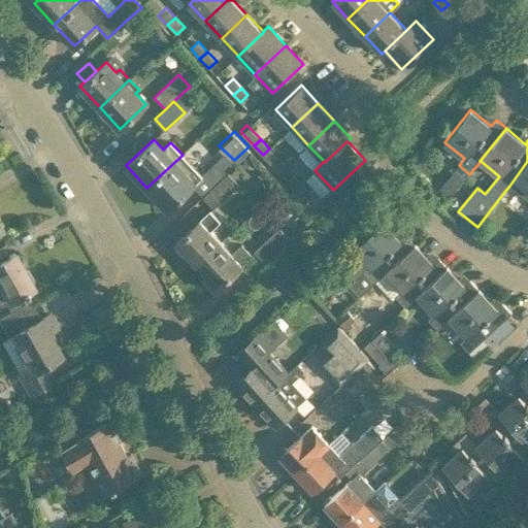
[(278,158),(269,149),(263,155),(271,164),(278,158)]
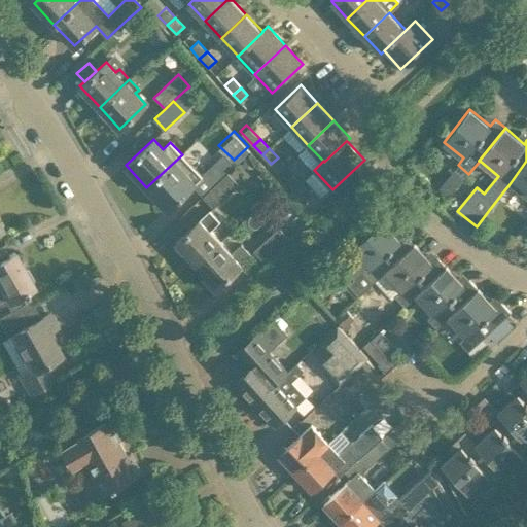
[(195,168),(182,154),(146,187),(168,210),(203,177),(195,168)]
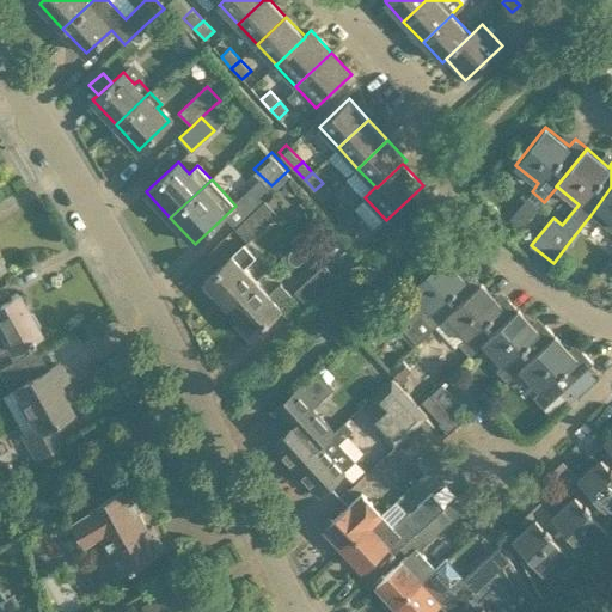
[(261,179),(237,201),(250,215),(264,201),(273,193),(261,179)]
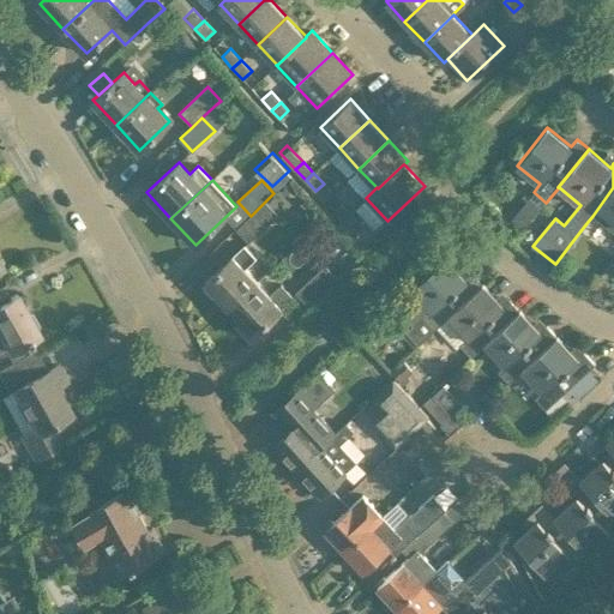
[(613,187),(599,208),(593,216),(613,232),(613,187)]
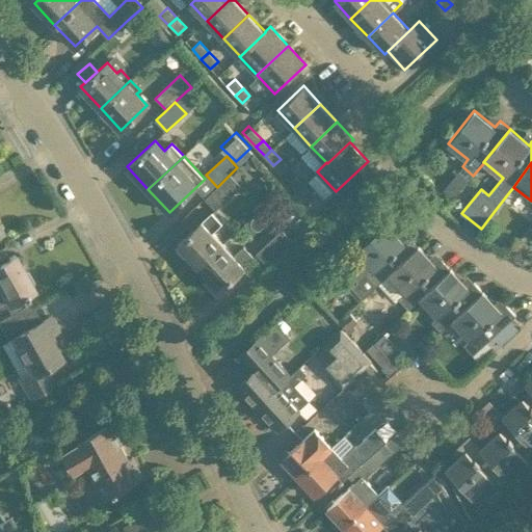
[(241,186),(230,175),(217,187),(207,196),(205,198),(215,210),(241,186)]
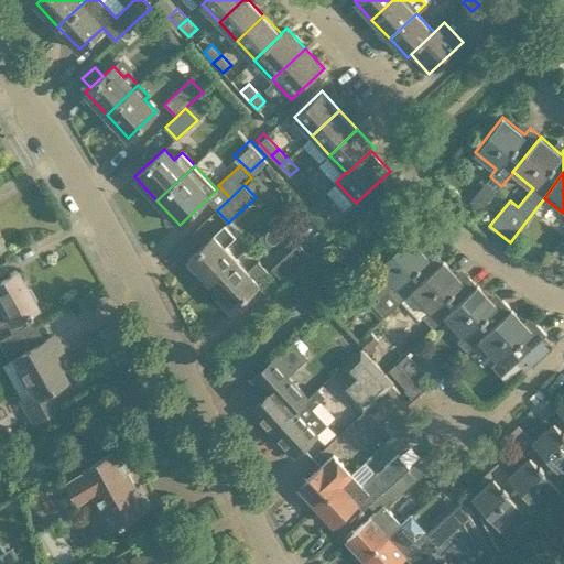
[(307,193),(314,201),(315,202),(322,195),(314,187),(307,193)]
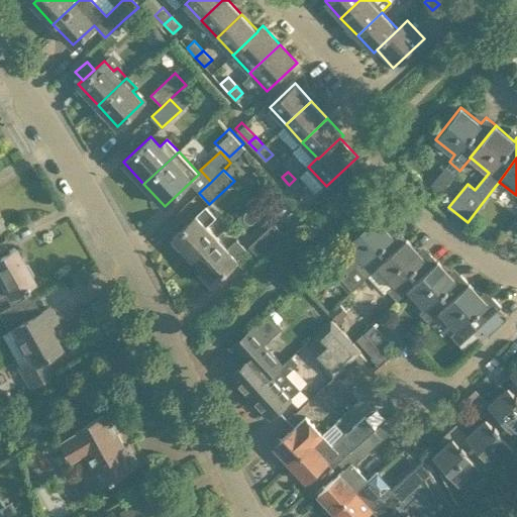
[(304,189),(295,179),(289,185),(288,184),(284,188),(294,199),(304,189)]
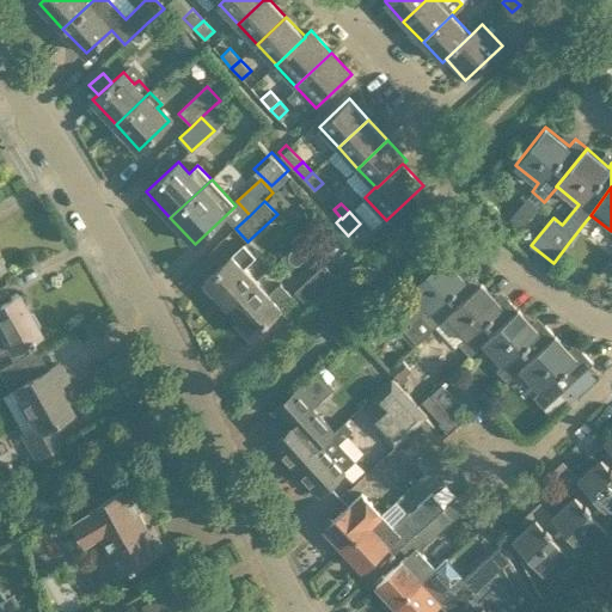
[(228,307),(256,281),(244,268),(255,257),(243,245),(204,281),(228,307)]
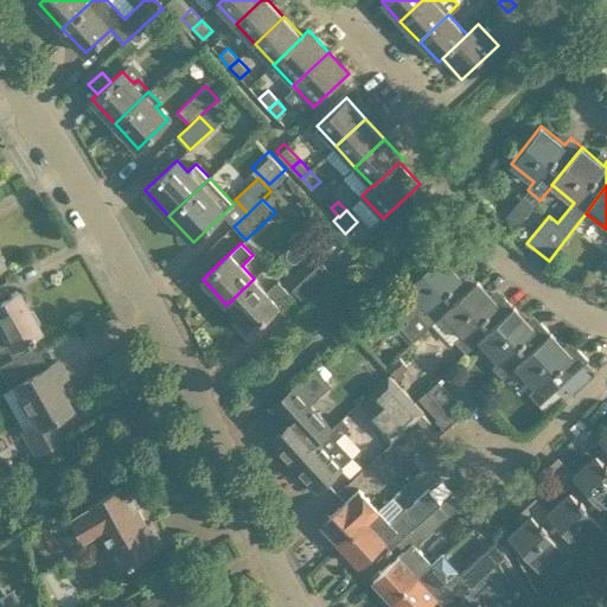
[(408,321),(401,327),(413,343),(429,328),(442,315),(442,314),(478,281),(467,270),(460,261),(458,263),(449,254),(445,254),(441,256),(441,255),(406,287),(423,308),(408,321)]
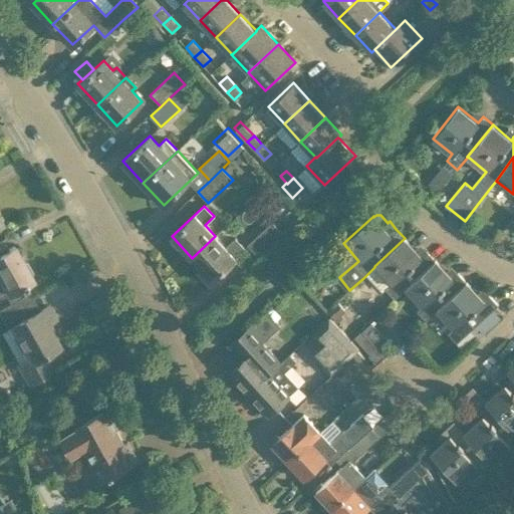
[(283,233),(273,221),(248,245),(258,256),(283,233)]
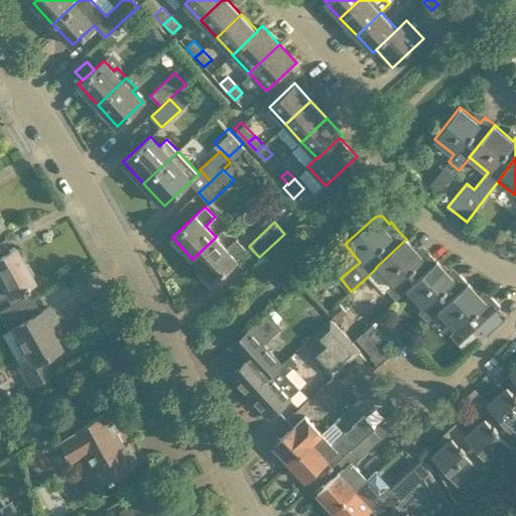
[(227,249),(216,237),(192,259),(202,269),(200,271),(211,283),(247,250),(237,239),(227,249)]
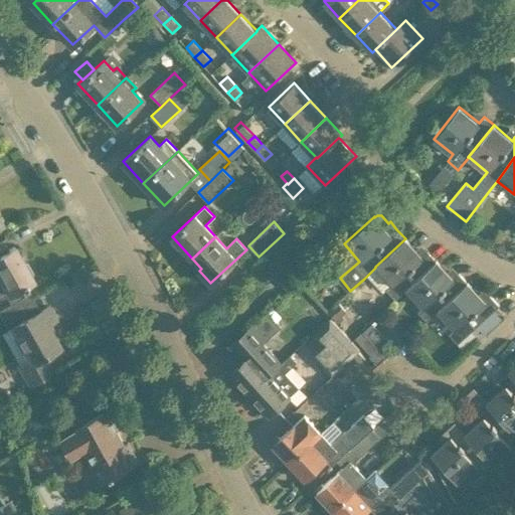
[(422,256),(405,238),(375,267),(375,268),(391,285),(386,290),(395,300),(407,289),(438,261),(428,250),(422,256)]
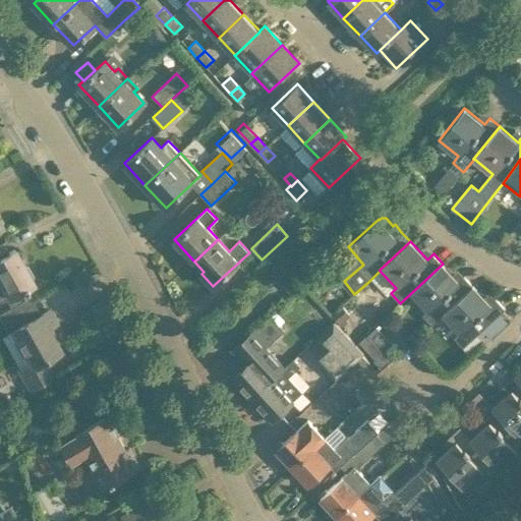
[(0,296),(2,300),(6,298),(16,292),(23,288),(24,290),(25,289),(29,288),(27,286),(34,283),(32,280),(33,275),(27,266),(22,264),(13,248),(0,255),(0,296)]
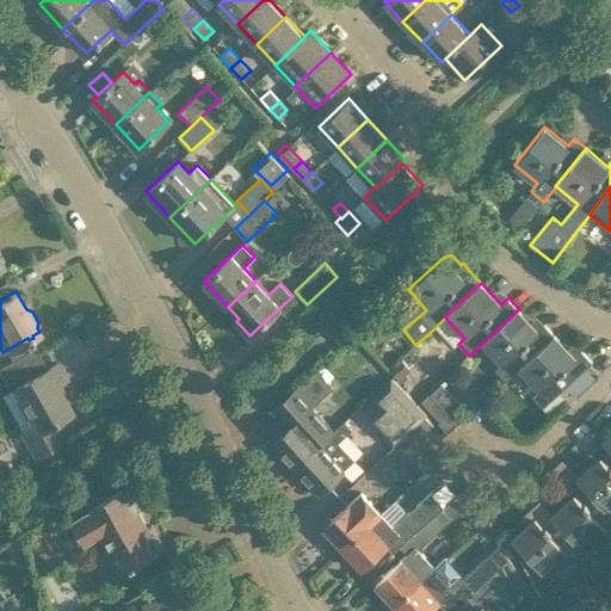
[(538,331),(519,309),(483,343),(503,364),(497,370),(506,381),(555,335),(544,323),(538,331)]
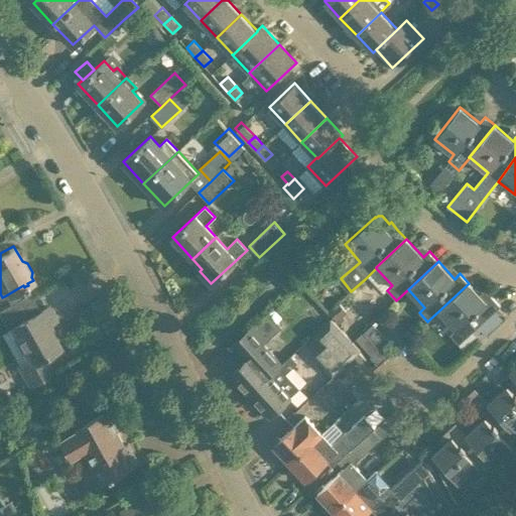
[(289,281),(283,287),(287,291),(293,286),(289,281)]
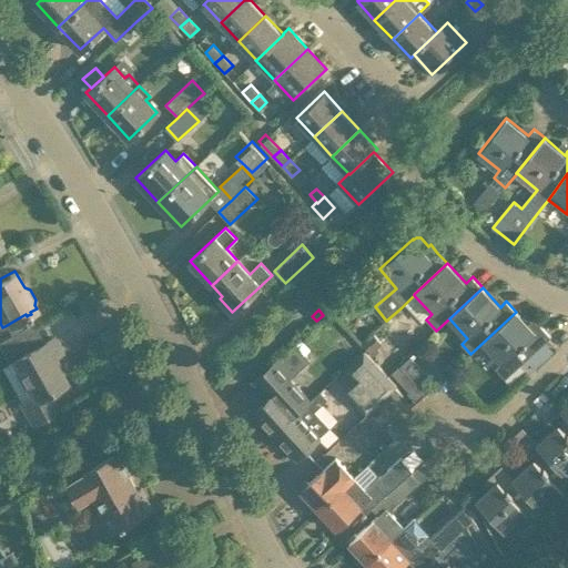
[(516,312),(470,354),(472,355),(477,350),(483,344),(500,363),(495,367),(506,379),(509,384),(525,369),(521,365),(551,337),(540,326),(535,332),(516,312)]
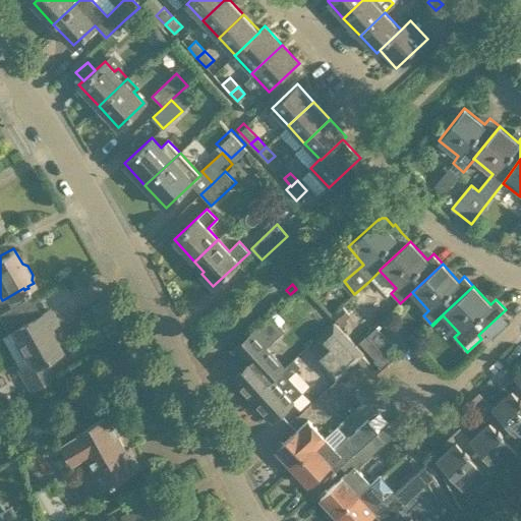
[(48,308),(39,313),(10,330),(29,362),(17,368),(30,390),(54,377),(45,360),(60,351),(47,329),(57,323),(48,308)]
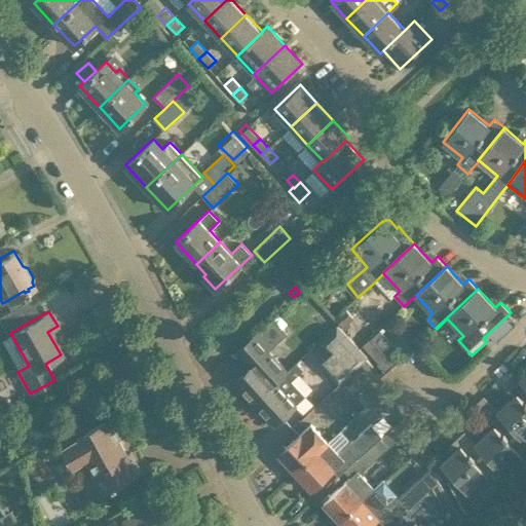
[(255,403),(297,364),(296,362),(288,369),(269,349),(286,334),(273,320),(235,352),(236,353),(240,349),(253,364),(234,381),(255,403)]
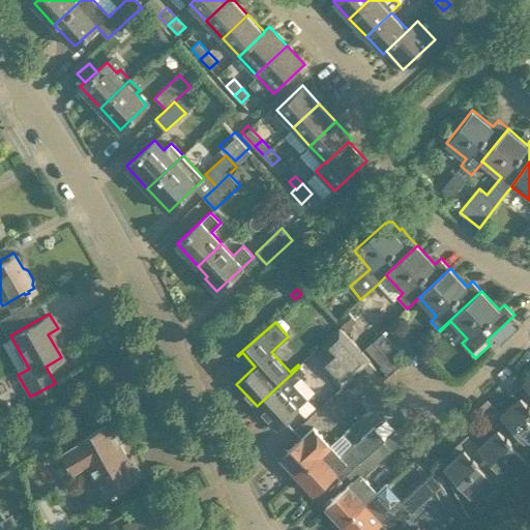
[(345,383),(369,361),(370,360),(340,327),(321,345),(331,356),(321,365),(341,386),(345,383)]
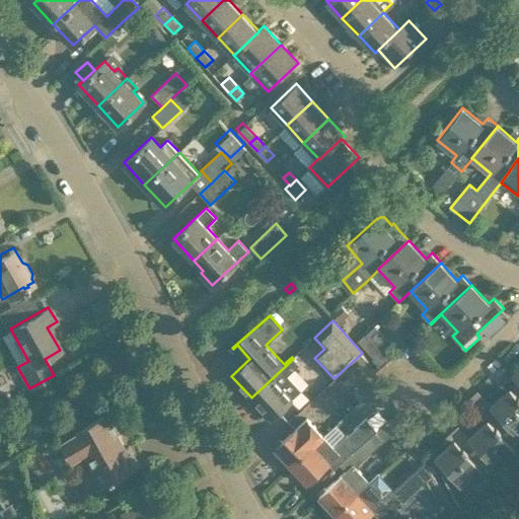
[(390,342),(375,324),(365,334),(365,332),(358,340),(373,358),(371,360),(378,367),(389,357),(382,349),(390,342)]
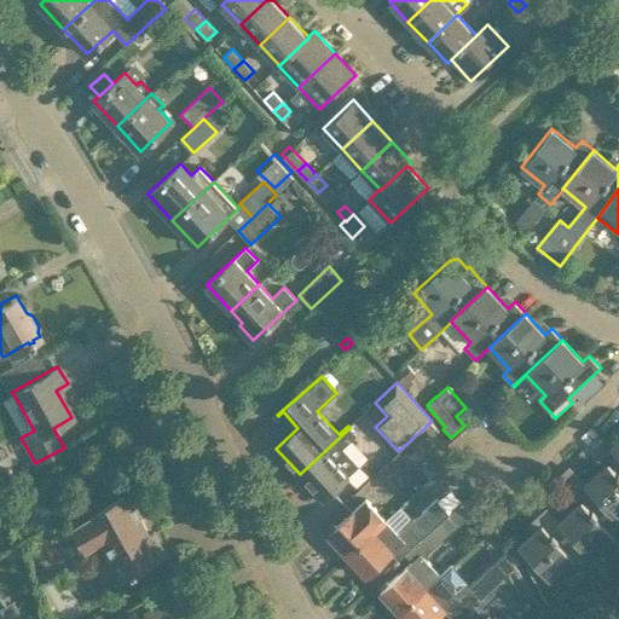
[(431,422),(409,443),(424,460),(420,464),(431,476),(453,455),(446,446),(434,434),(439,431),(431,422)]
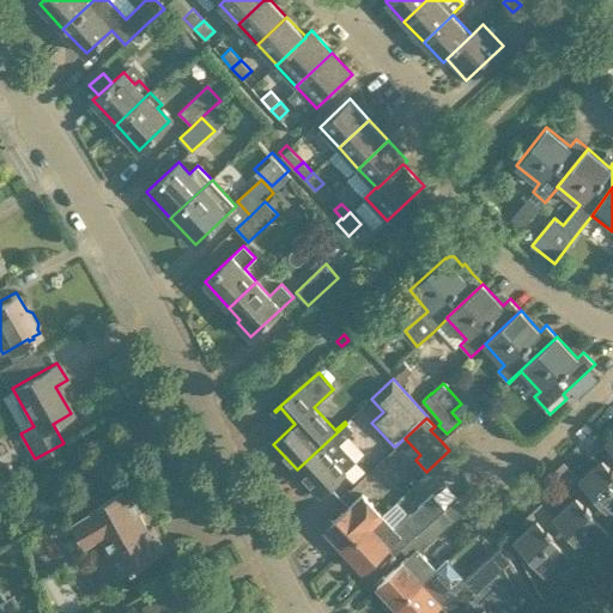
[(344,473),(346,471),(357,461),(340,443),(353,431),(346,424),(297,469),(320,495),(338,479),(344,473)]
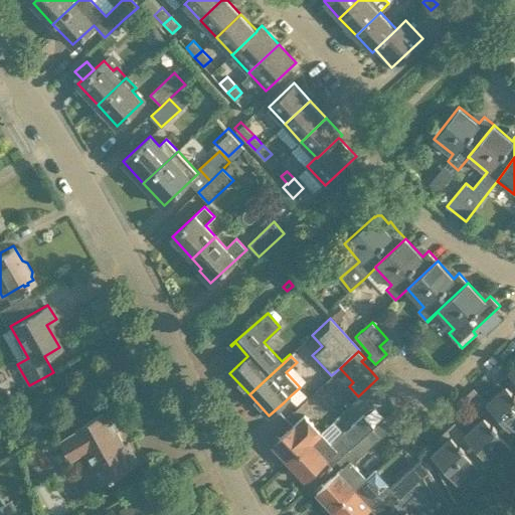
[(514,377),(509,371),(499,380),(505,386),(487,402),(514,433),(514,377)]
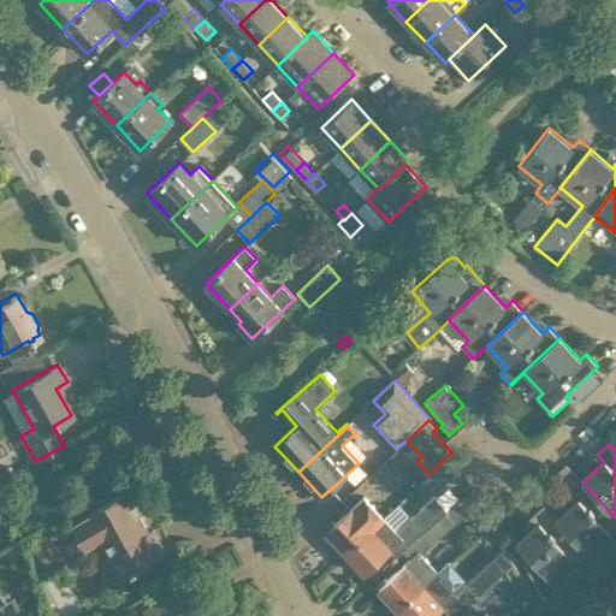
[(615,517),(582,481),(572,492),(578,498),(557,517),(556,519),(590,555),(611,535),(615,540),(615,517)]
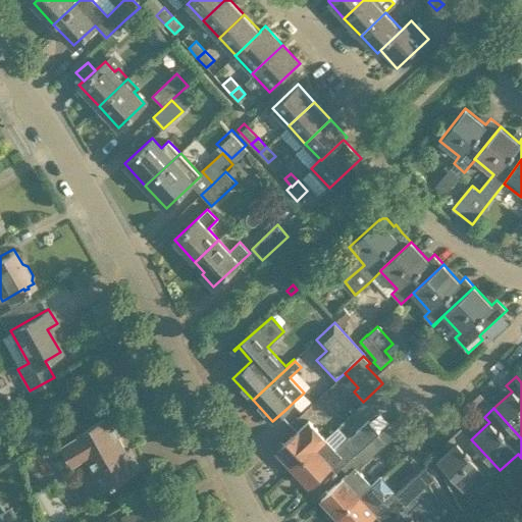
[(106,417),(59,445),(71,464),(86,456),(93,467),(90,469),(102,488),(140,466),(129,449),(125,451),(106,417)]
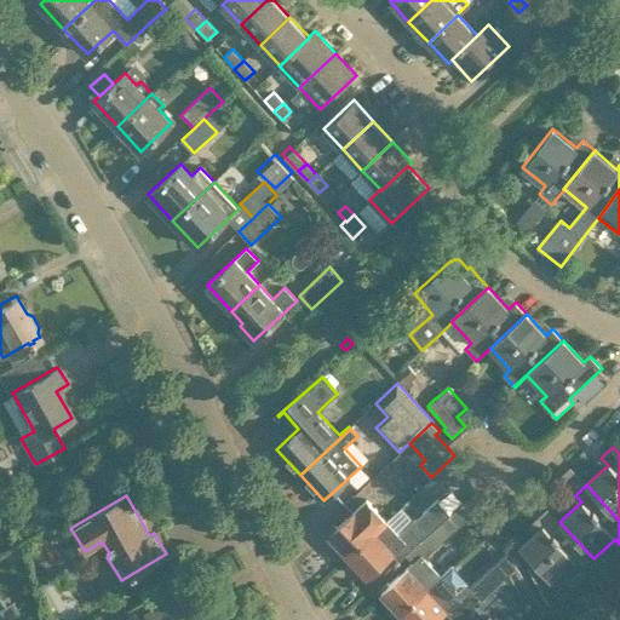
[(407,554),(447,516),(451,514),(437,499),(397,535),(385,522),(348,557),(367,578),(369,579),(377,572),(375,570),(395,554),(401,560),(407,554)]
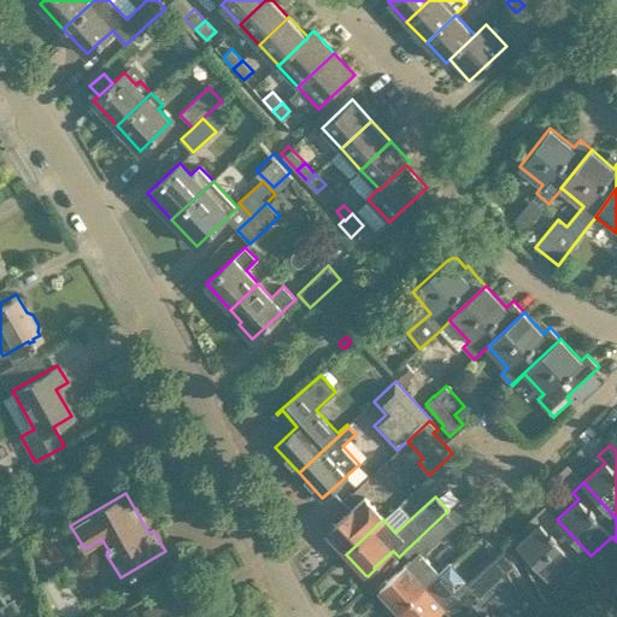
[(346,554),(383,519),(364,498),(334,526),(333,524),(325,530),(327,533),(346,554)]
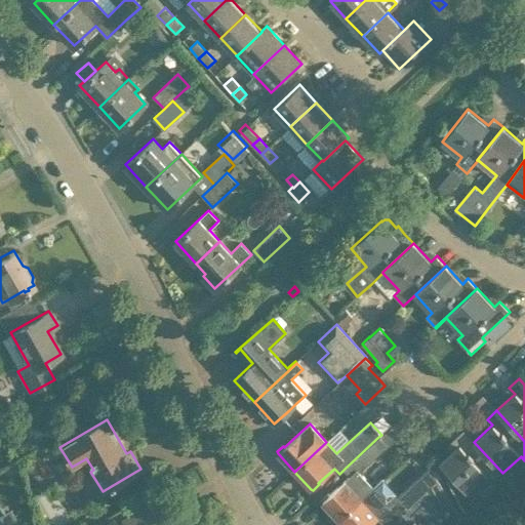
[(502,473),(474,442),(475,441),(463,430),(453,439),(458,445),(440,462),(453,478),(449,482),(465,509),(476,498),(470,492),(487,476),(492,482),(502,473)]
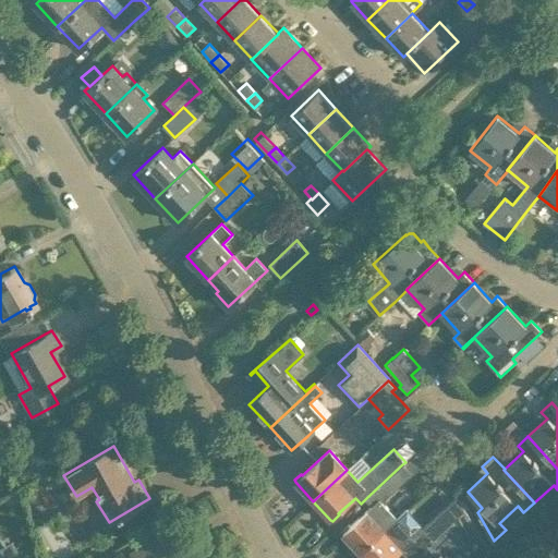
[(360,552),(396,519),(380,502),(411,474),(402,464),(366,498),(372,506),(349,525),(348,524),(341,531),(342,532),(342,533),(360,552)]
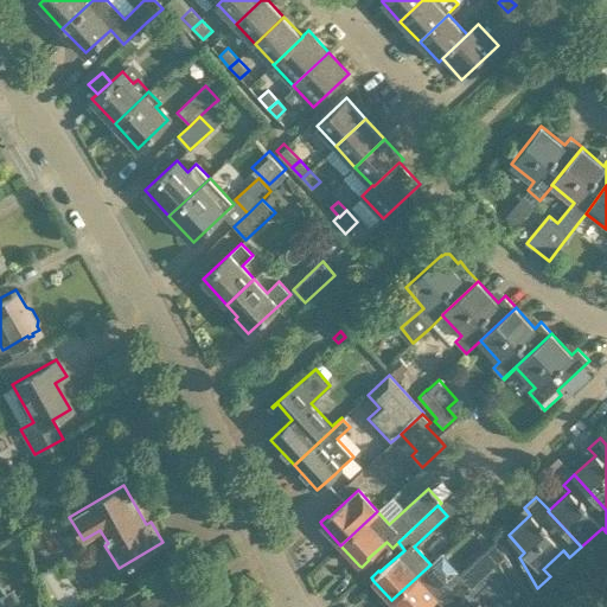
[(430,564),(391,600),(396,606),(427,606),(428,606),(438,598),(445,606),(449,606),(459,599),(465,593),(468,589),(506,554),(498,538),(458,574),(457,573),(459,570),(443,553),(430,564)]
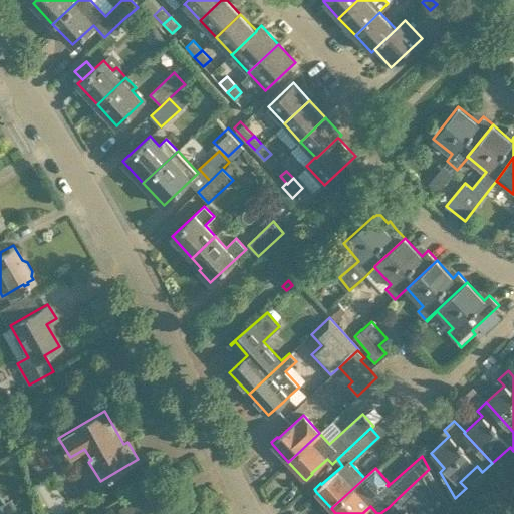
[(437,483),(429,469),(397,499),(394,502),(404,512),(401,513),(423,513),(421,511),(430,501),(444,494),(437,483)]
